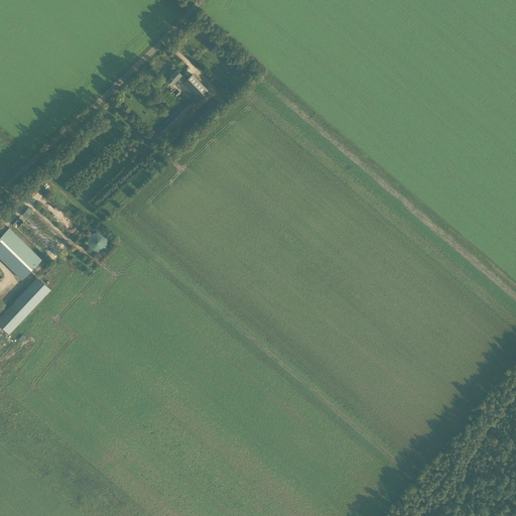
[(170,77),(171,78),(167,81),(172,86),(174,84),(178,89),(180,87),(191,98),(190,99),(191,100),(190,102),(192,104),(196,102),(197,103),(209,91),(197,78),(196,79),(192,75),(186,80),(182,76),(177,71),(170,77)]
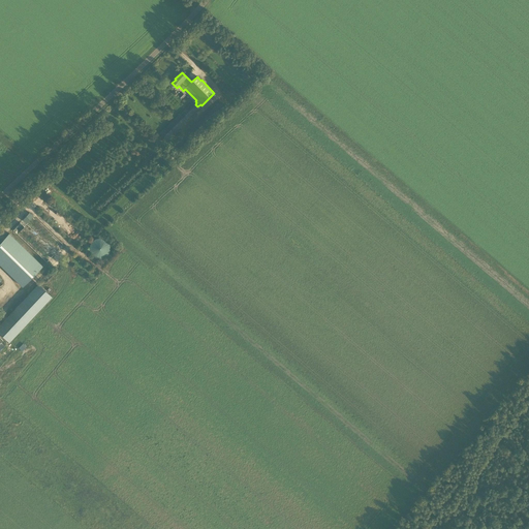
[(159,133),(167,142),(188,120),(187,120),(198,109),(192,102),(181,114),(180,113),(159,133)]
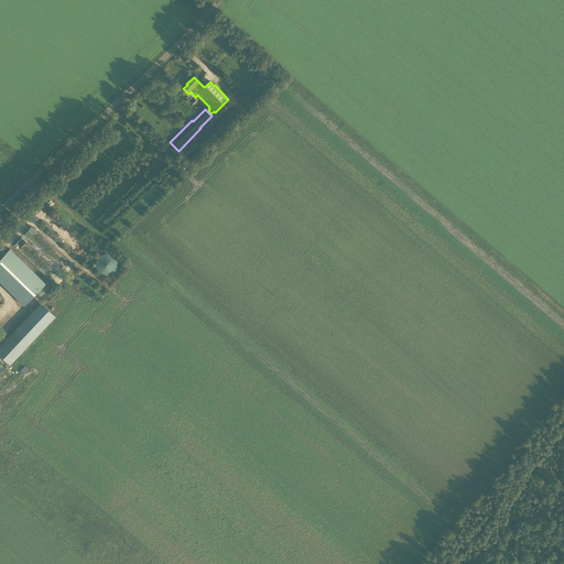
[(24,235),(28,238),(35,230),(31,227),(24,235)]
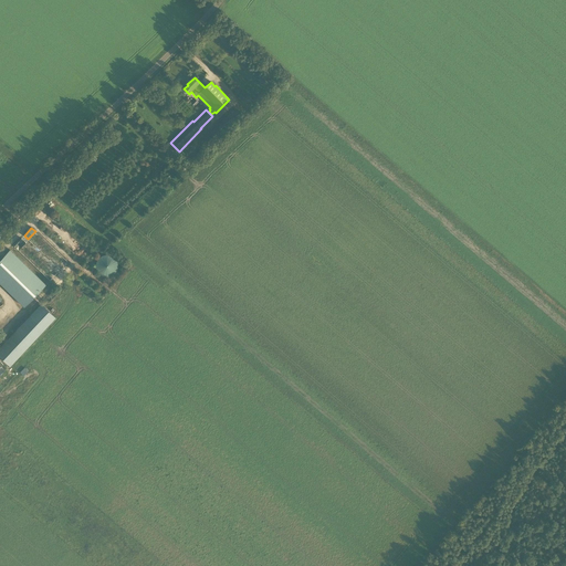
[(13,247),(18,250),(24,241),(20,238),(13,247)]
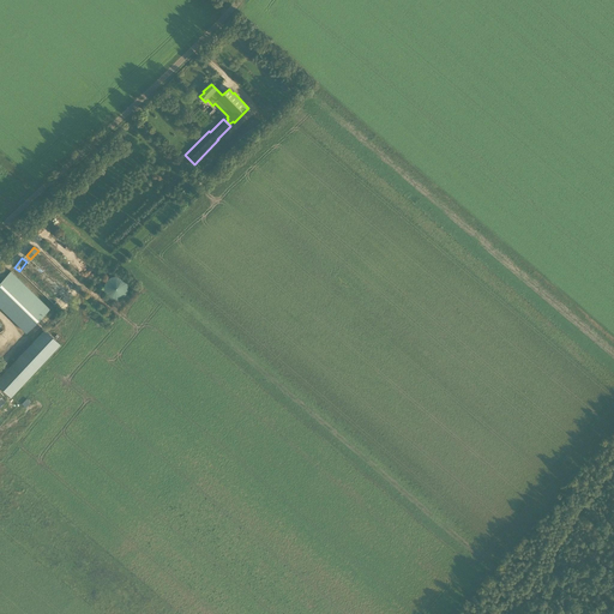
[(49,308),(11,271),(0,281),(0,307),(25,333),(49,308)]
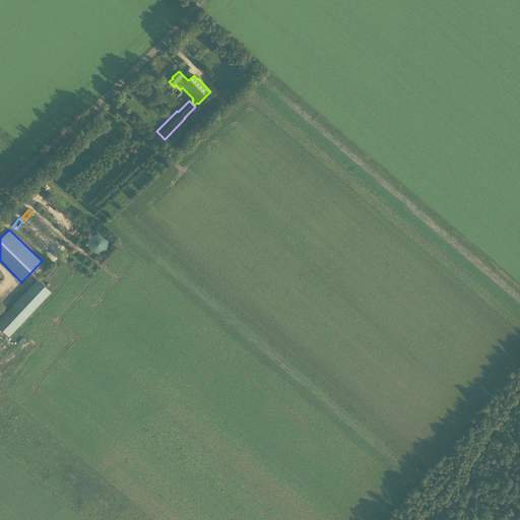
[(88,244),(88,245),(88,246),(88,247),(88,248),(89,248),(89,249),(90,250),(90,251),(91,251),(91,252),(92,252),(93,253),(94,253),(95,254),(96,254),(98,254),(99,254),(100,254),(101,254),(102,253),(103,253),(104,252),(105,252),(105,251),(106,251),(106,250),(107,249),(107,248),(108,248),(108,247),(108,246),(108,245),(108,244),(108,243),(108,242),(108,241),(107,240),(107,239),(106,238),(105,237),(104,236),(103,236),(103,235),(102,235),(101,235),(100,235),(99,235),(98,235),(96,235),(95,235),(94,235),(93,235),(93,236),(92,236),(91,237),(90,238),(90,239),(89,239),(89,240),(88,241),(88,242),(88,243),(88,244)]
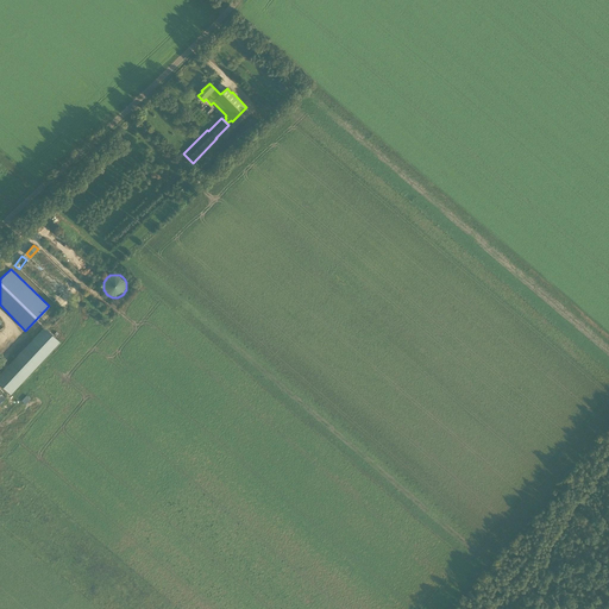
[(0,374),(0,384),(10,394),(60,341),(44,327),(0,374)]
